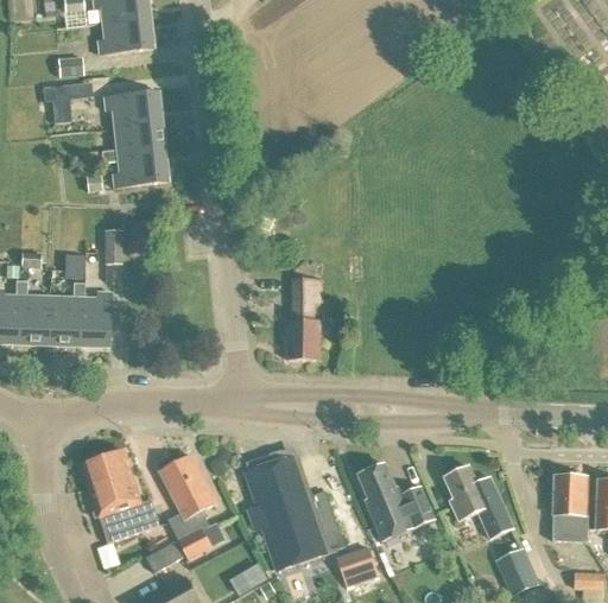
[(90,0),(92,6),(99,6),(101,23),(149,17),(146,0),(90,0)]
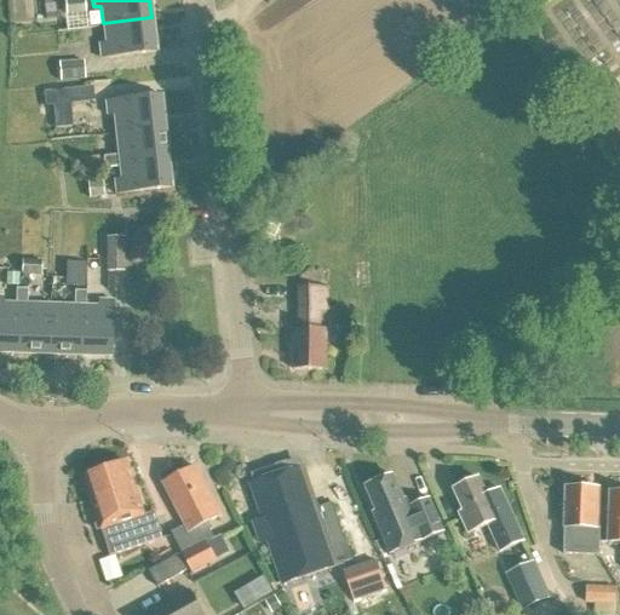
[(104,40),(97,40),(99,55),(155,49),(151,17),(103,23),(104,40)]
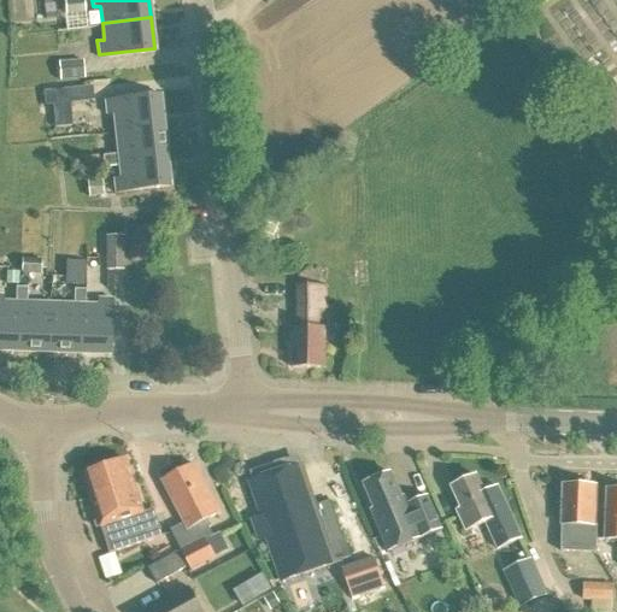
[(57,59),(58,78),(83,77),(82,58),(57,59)]
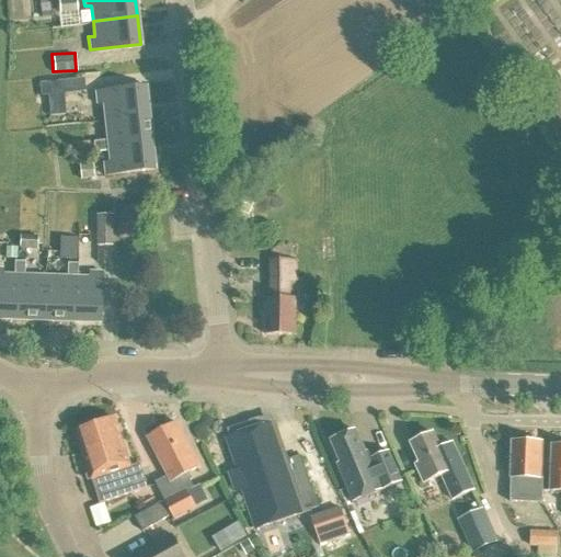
[(103,116),(148,111),(145,83),(94,89),(96,102),(101,101),(103,116)]
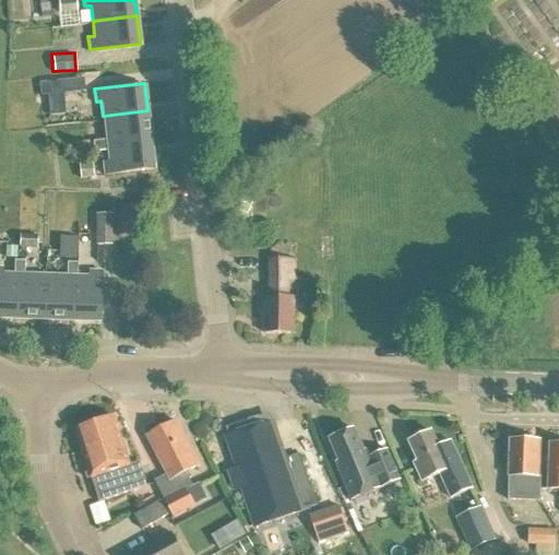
[(106,143),(151,139),(147,110),(103,116),(105,138),(92,139),(93,149),(106,146),(106,143)]
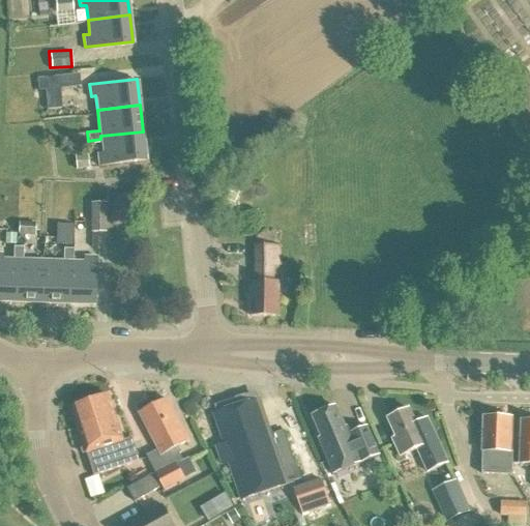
[(97,164),(146,157),(143,132),(100,136),(100,139),(101,149),(96,150),(97,164)]
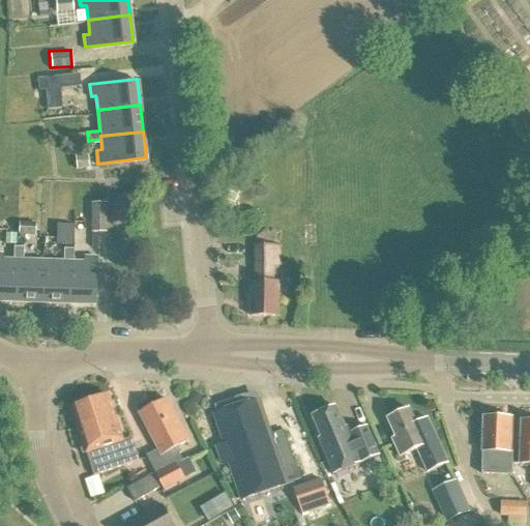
[(112,194),(112,204),(135,204),(135,194),(112,194)]
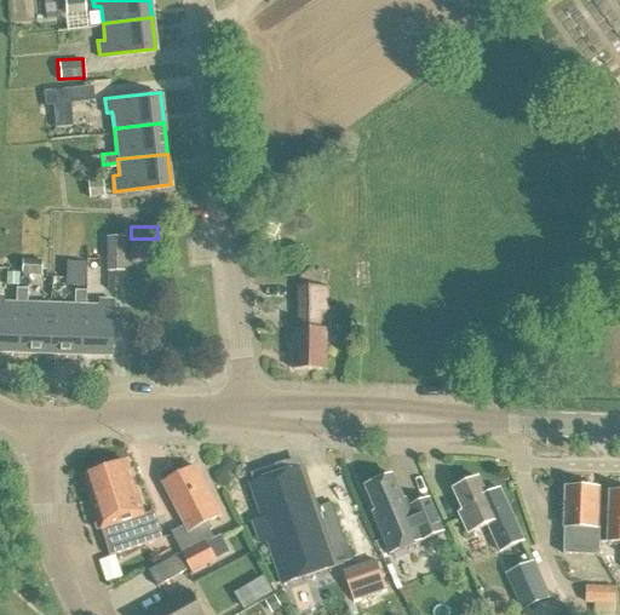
[(104,235),(104,269),(122,269),(122,235),(104,235)]
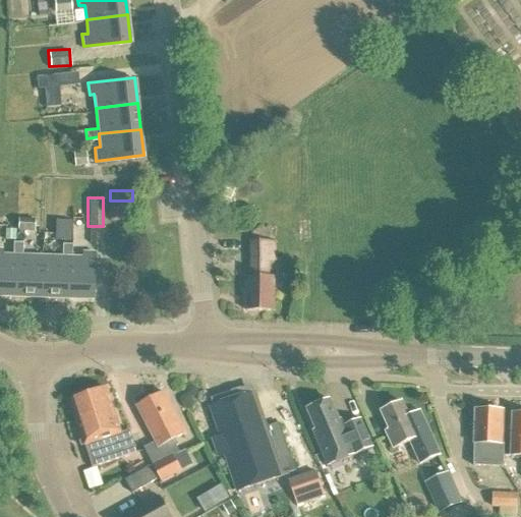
[(74,236),(74,217),(58,217),(58,236),(74,236)]
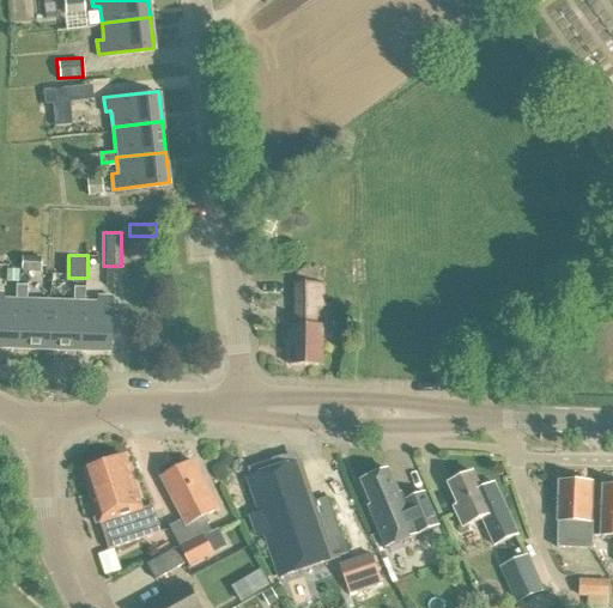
[(322,324),(315,323),(315,305),(322,305),(323,281),(296,281),(296,323),(289,323),(289,340),(291,340),(291,360),(321,360),(322,324)]
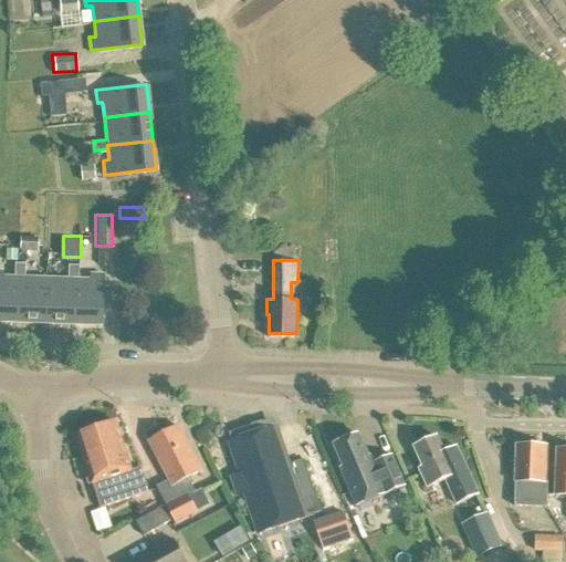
[(17,276),(16,320),(43,321),(44,277),(24,277),(25,262),(12,261),(12,276),(17,276)]
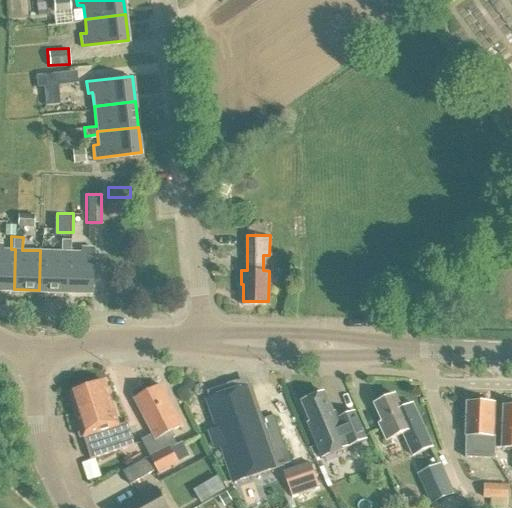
[(40,250),(39,290),(64,291),(65,251),(69,251),(70,238),(60,238),(60,251),(40,250)]
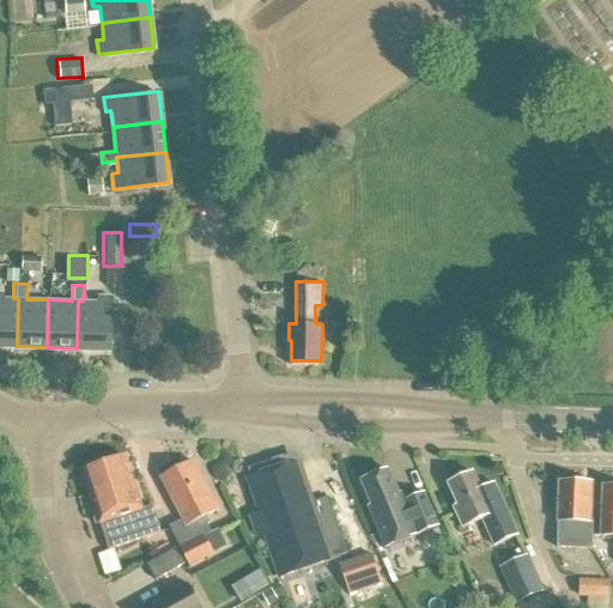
[(0,290),(0,345),(17,346),(18,298),(13,298),(1,298),(1,291),(0,290)]
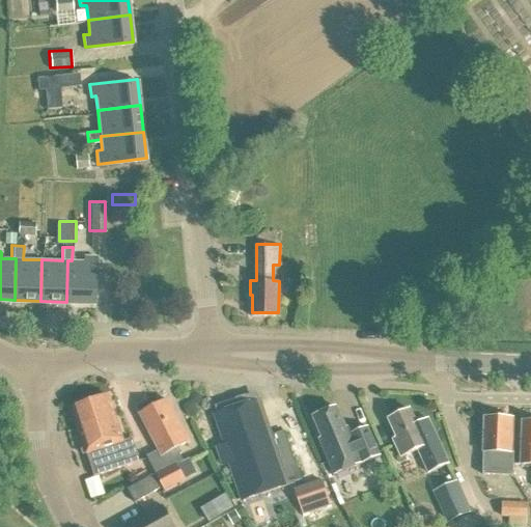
[(66,302),(92,303),(94,255),(81,254),(81,260),(72,260),(67,260),(66,302)]
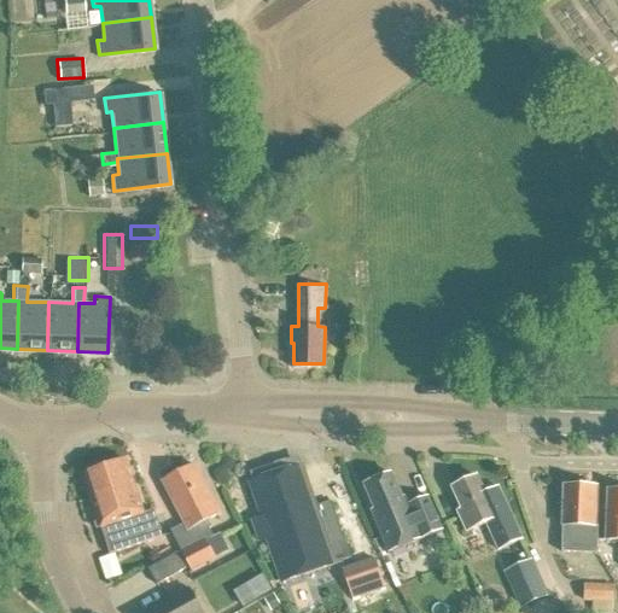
[(128,459),(87,472),(112,550),(164,533),(155,505),(144,508),(128,459)]
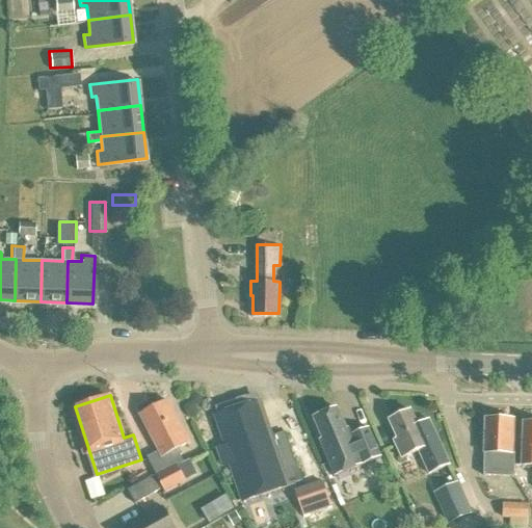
[(229,442),(223,444),(229,460),(232,459),(244,496),(301,476),(286,429),(275,433),(262,397),(250,401),(249,398),(241,401),(242,403),(218,412),(229,442)]
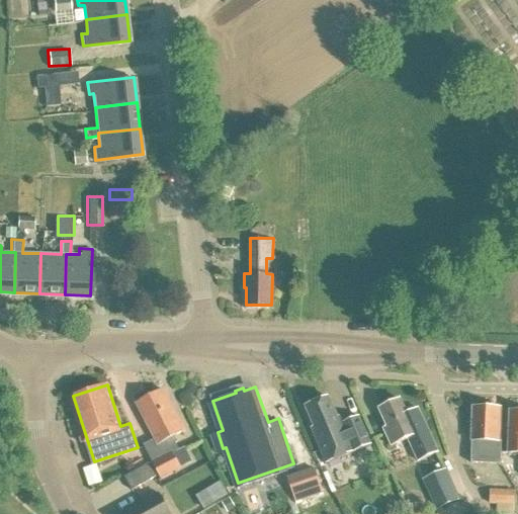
[(139,403),(157,438),(146,444),(163,478),(187,464),(176,443),(179,441),(175,435),(185,430),(164,390),(139,403)]
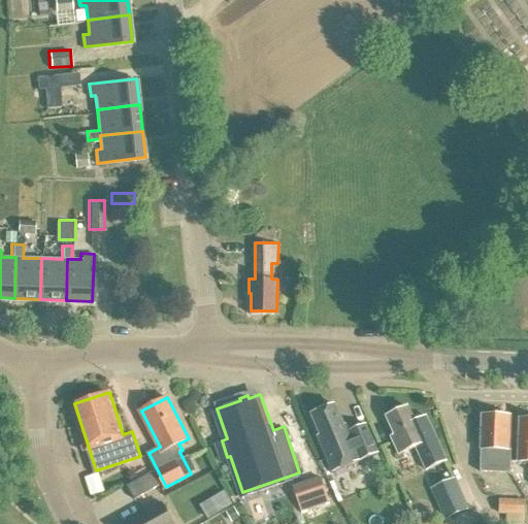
[(323,431),(321,431),(335,467),(378,451),(367,421),(350,428),(347,421),(344,422),(337,401),(315,411),(323,431)]
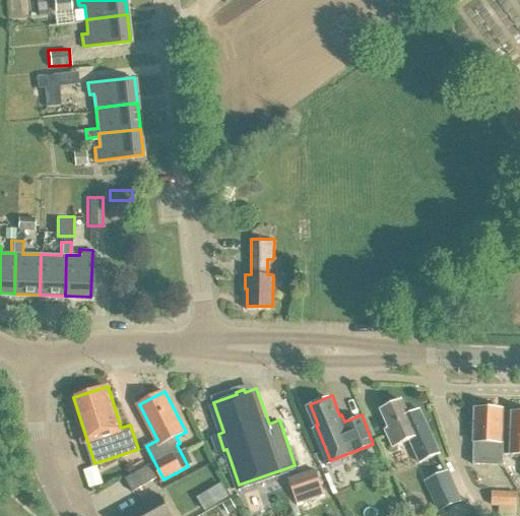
[(383,408),(391,426),(387,428),(395,445),(408,439),(418,459),(440,449),(430,429),(424,432),(414,411),(410,413),(403,398),(383,408)]
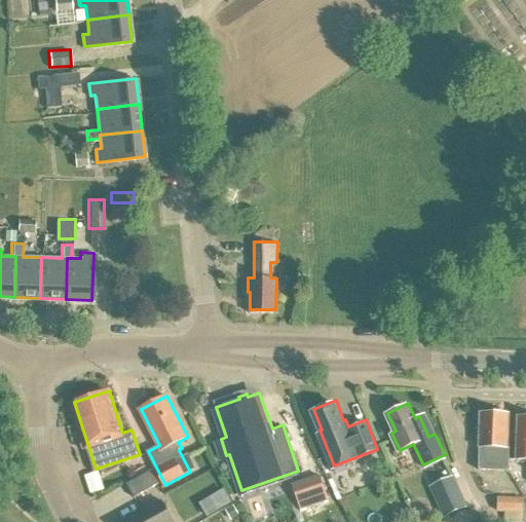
[(480,411),(478,467),(509,469),(510,445),(506,444),(509,412),(480,411)]
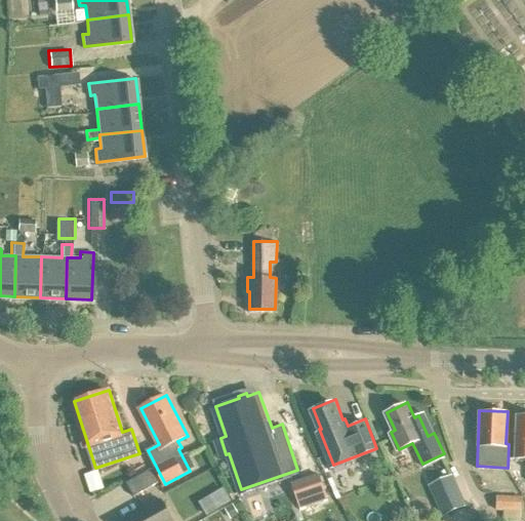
[(524,413),(516,413),(514,455),(524,455),(524,413)]
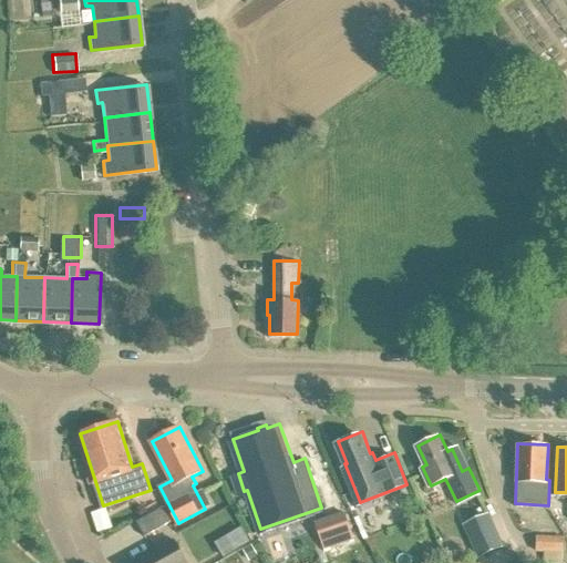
[(163,505),(136,521),(144,535),(172,520),(163,505)]
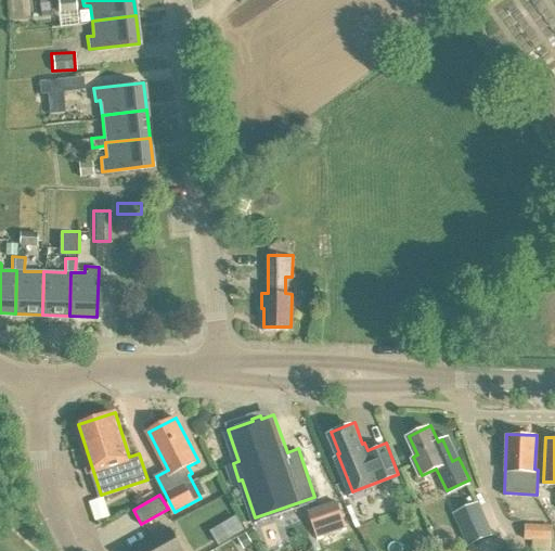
[(337,500),(308,510),(318,537),(346,527),(337,500)]
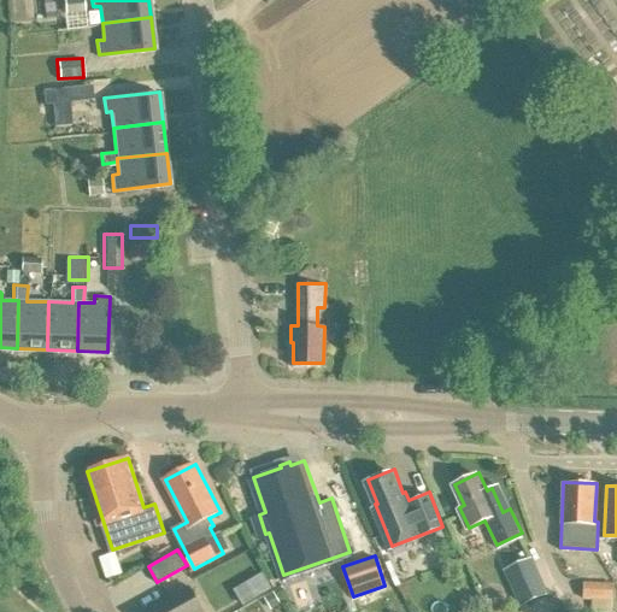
[(550,593),(533,555),(504,569),(521,606),(550,593)]
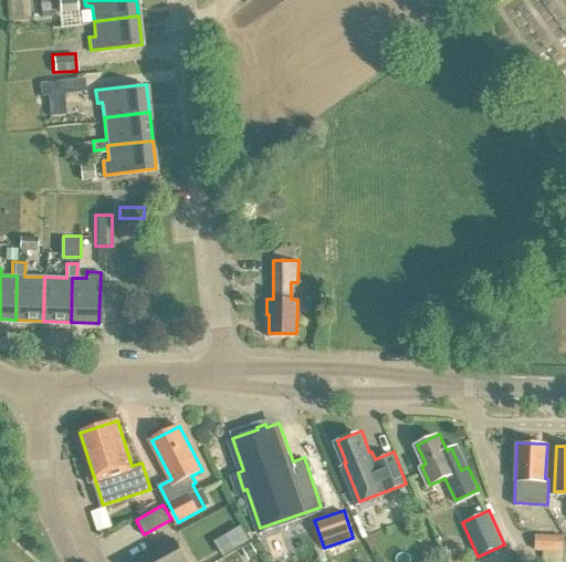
[(562,534),(535,533),(534,549),(543,549),(543,560),(561,561),(562,534)]
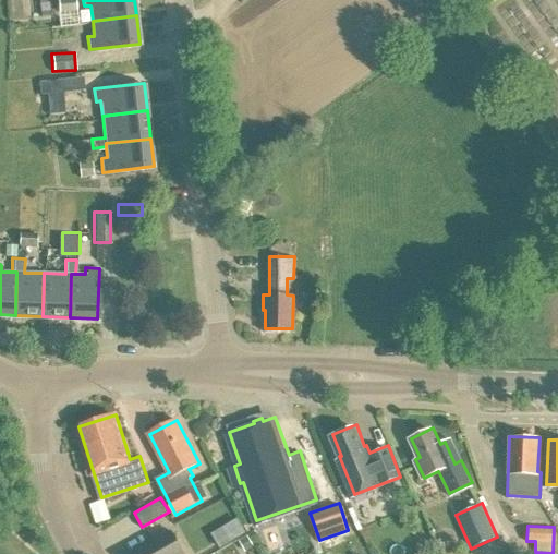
[(185,553),(172,530),(130,553),(185,553)]
